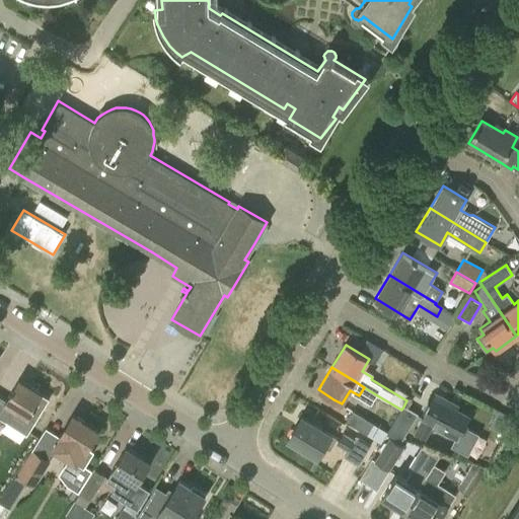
[(0,409),(0,419),(27,436),(50,398),(18,380),(0,409)]
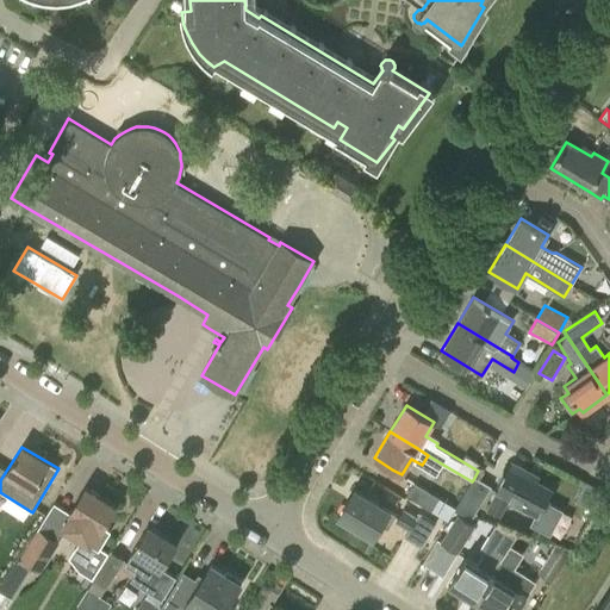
[(437,474),(443,465),(428,455),(422,465),(437,474)]
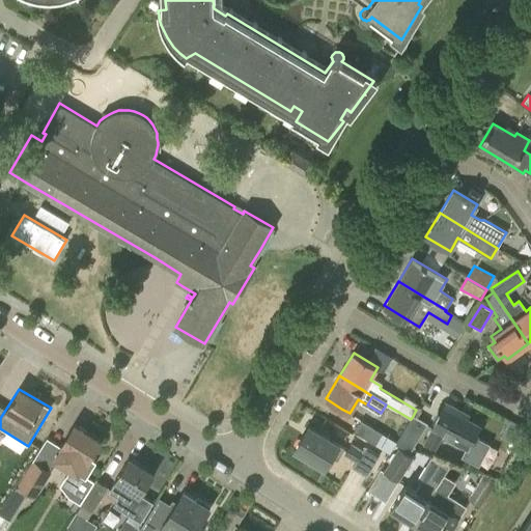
[(479,465),(490,445),(475,437),(480,426),(456,413),(458,410),(445,402),(432,427),(434,427),(424,444),(435,450),(444,434),(468,446),(463,456),(479,465)]
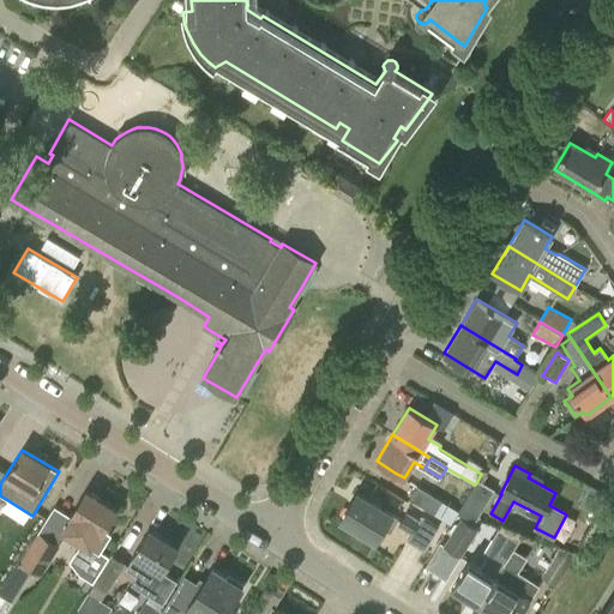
[(476,521),(494,489),(477,481),(475,485),(456,515),(476,521)]
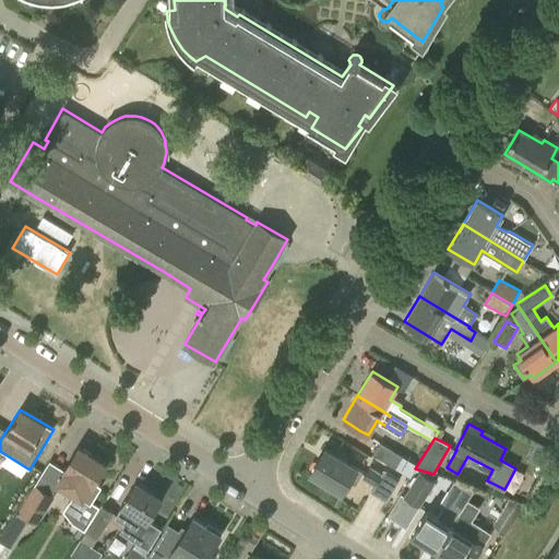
[(380,443),(372,455),(395,468),(403,456),(380,443)]
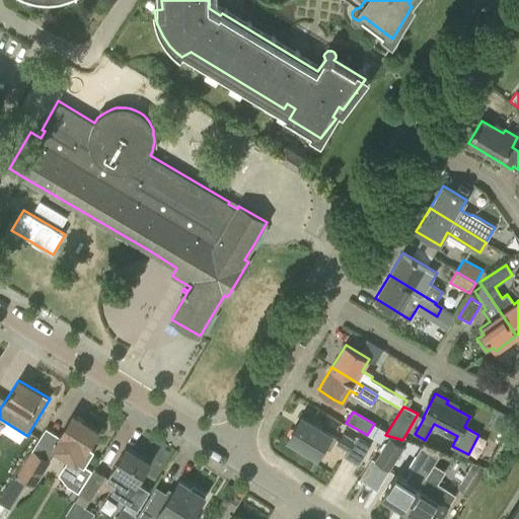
[(98,430),(73,414),(60,436),(46,427),(16,475),(34,488),(51,461),(48,459),(54,450),(83,468),(93,453),(86,448),(98,430)]
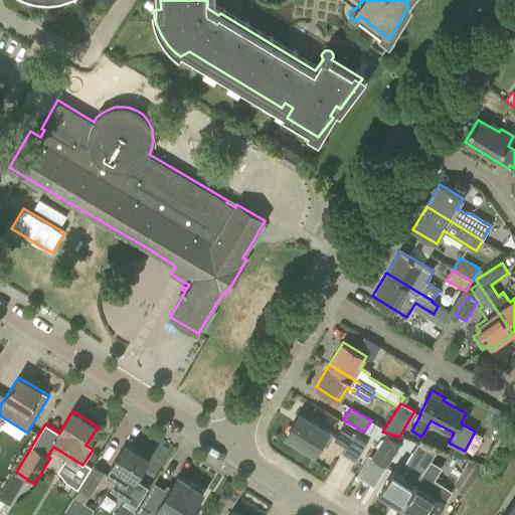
[(327,447),(334,435),(328,431),(300,413),(286,436),(315,453),(321,443),(327,447)]
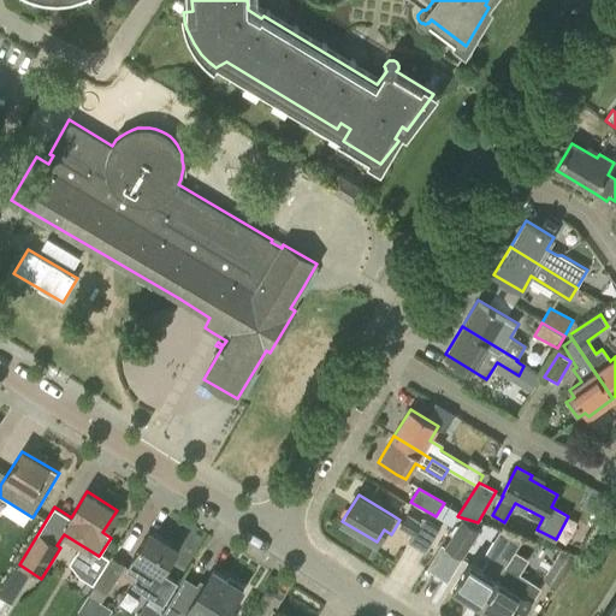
[(407,515),(398,527),(413,535),(408,543),(425,552),(440,528),(424,517),(420,522),(407,515)]
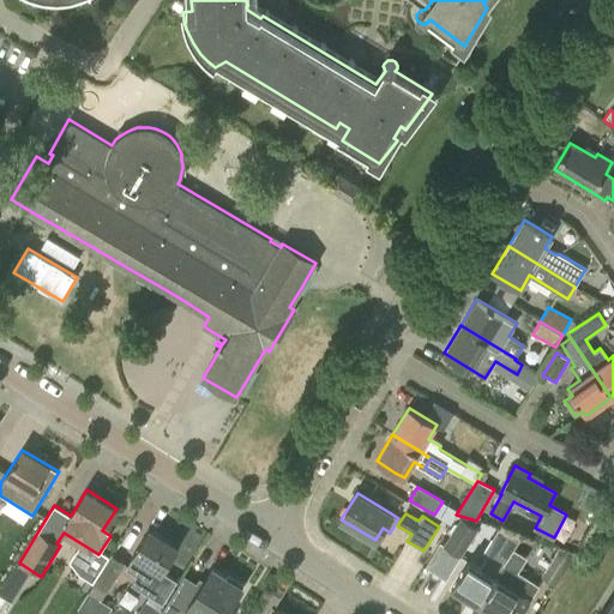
[(479,529),(461,518),(444,547),(461,558),(479,529)]
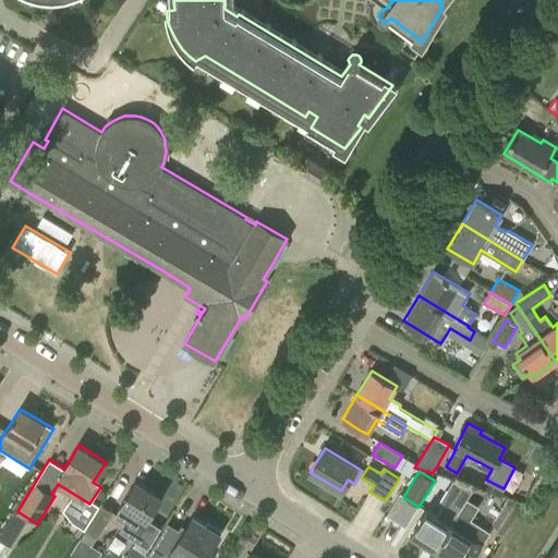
[(120,505),(122,506),(114,518),(124,524),(119,532),(147,549),(161,528),(148,520),(162,497),(135,481),(120,505)]
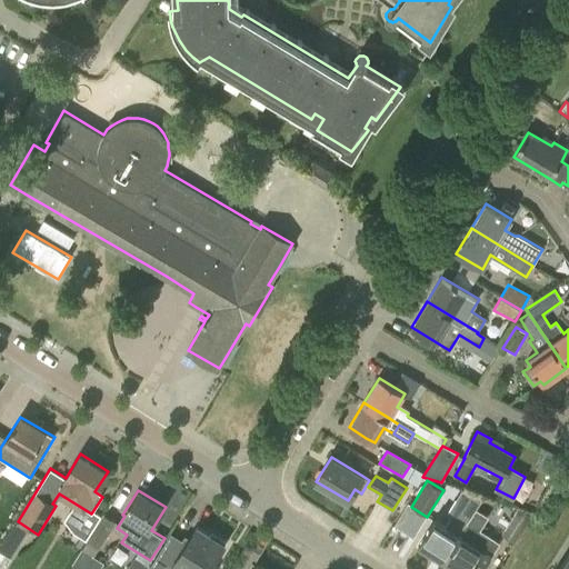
[(476,508),(458,535),(442,561),(455,568),(471,568),(472,568),(473,568),(482,568),(491,556),(500,542),(480,530),(489,517),(476,508)]
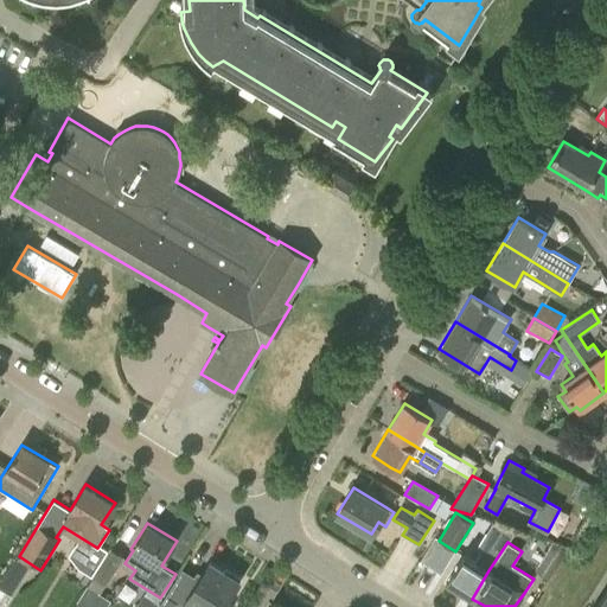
[(566,550),(551,542),(535,572),(549,580),(566,550)]
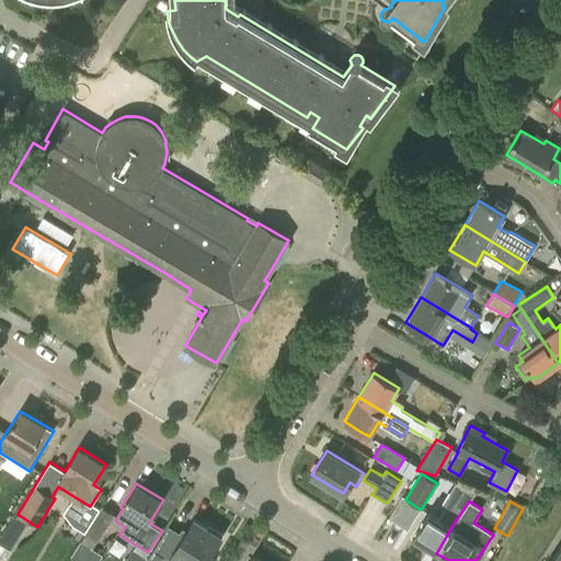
[(93,549),(115,514),(103,507),(71,558),(76,560),(99,560),(103,554),(93,549)]
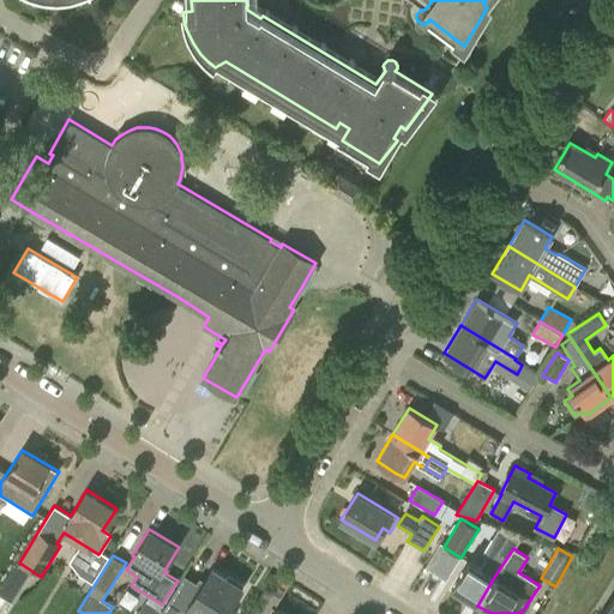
[(451,589),(477,606),(494,577),(468,561),(451,589)]
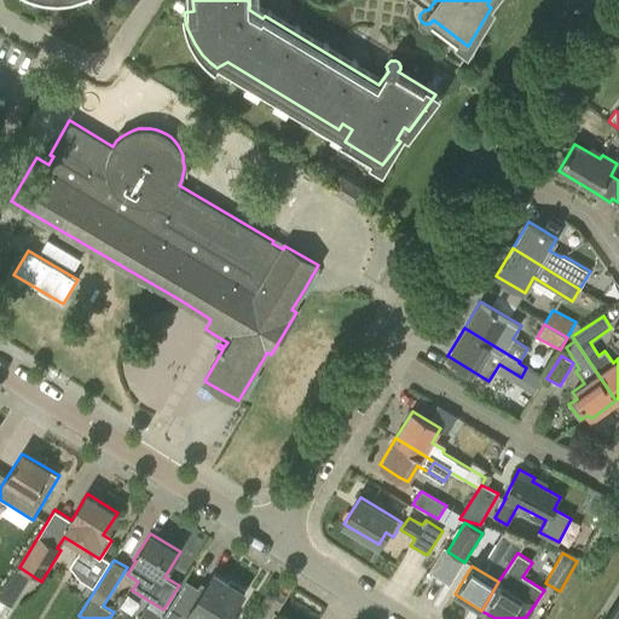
[(214,573),(203,590),(186,579),(161,618),(179,618),(184,612),(196,618),(227,618),(244,593),(244,591),(246,589),(230,579),(229,582),(214,573)]
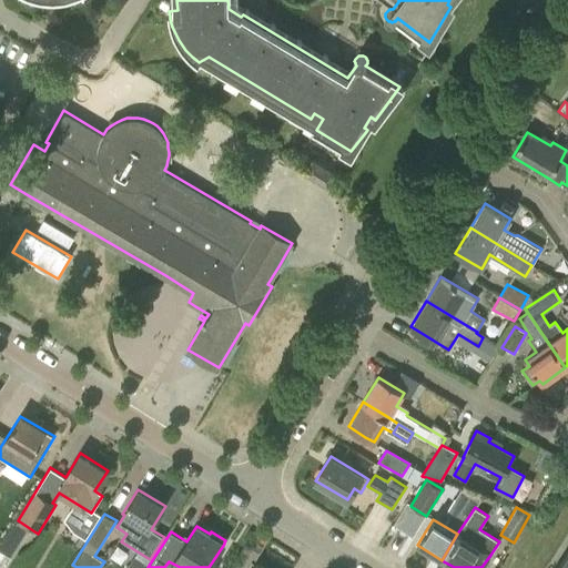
[(567,567),(567,551),(557,567),(567,567)]
